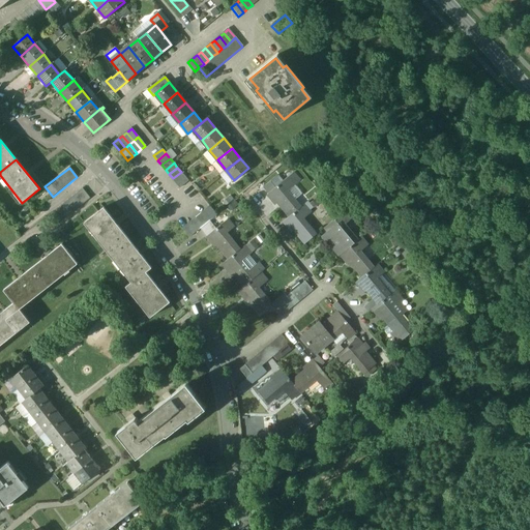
[(181,172),(173,178),(176,183),(184,176),(181,172)]
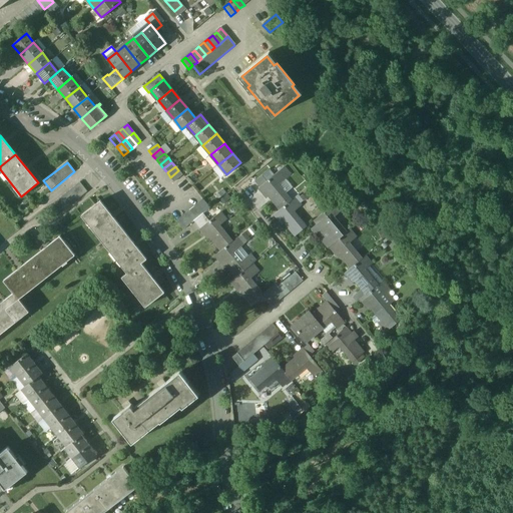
[(284,168),(279,172),(285,180),(290,175),(284,168)]
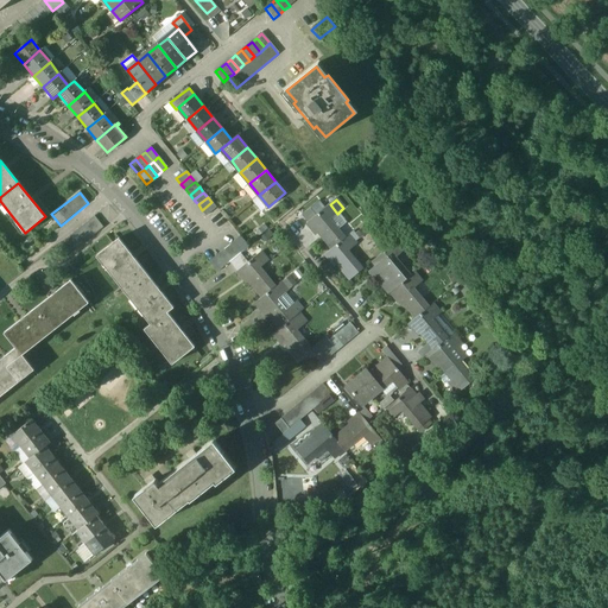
[(318,201),(303,215),(309,222),(325,208),(318,201)]
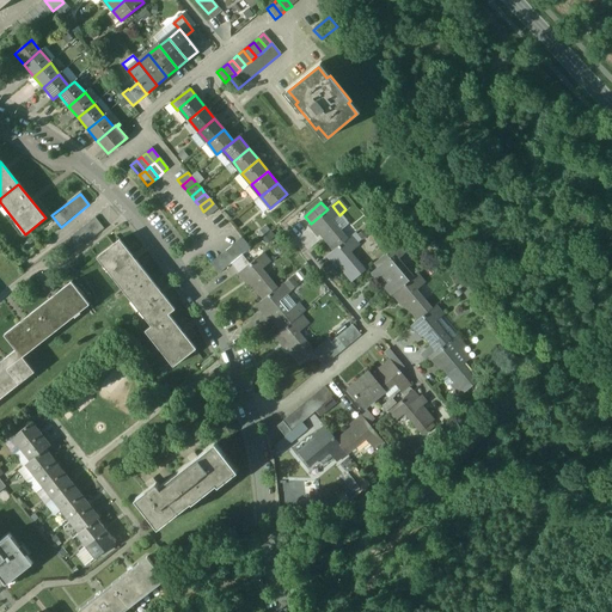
[(213,203),(203,212),(208,216),(218,209),(213,203)]
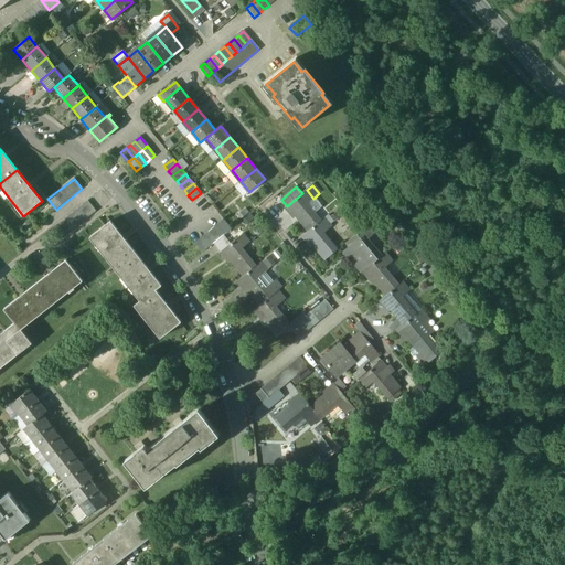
[(287,206),(285,208),(290,214),(292,212),(308,231),(320,221),(313,214),(310,216),(302,208),(313,199),(307,190),(302,193),(287,206)]
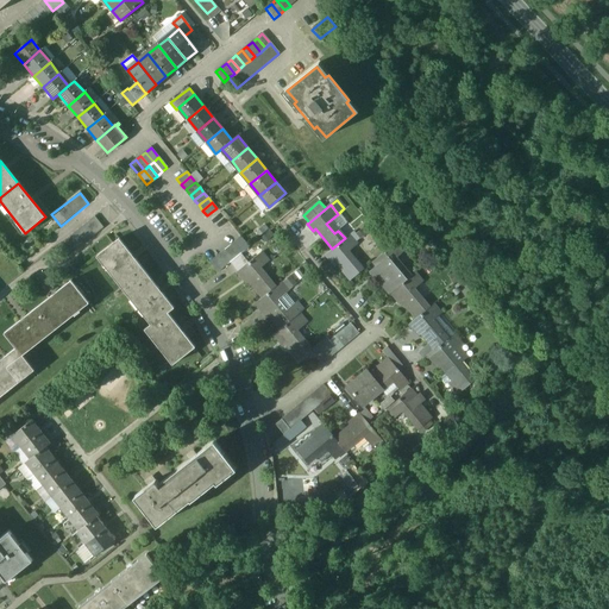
[(94,217),(61,243),(70,255),(104,227),(94,217)]
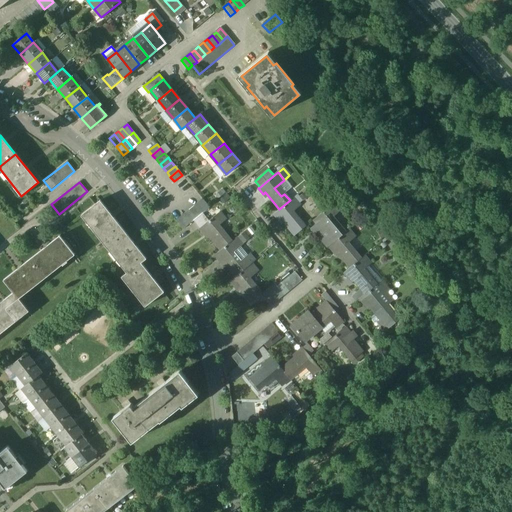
[(279,209),(273,214),(278,220),(280,218),(294,235),(305,227),(299,220),(296,222),(289,214),(299,205),(293,198),(290,200),(279,209)]
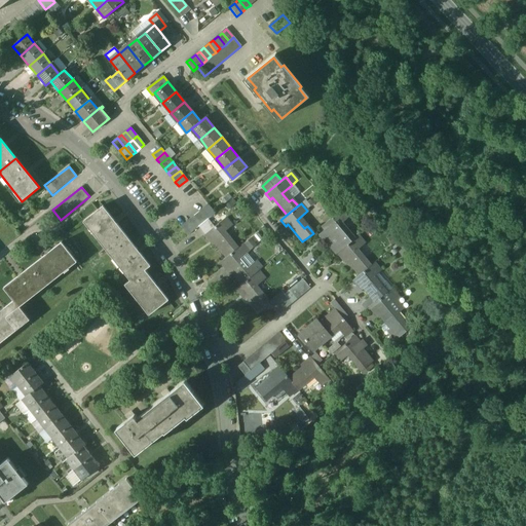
[(208,204),(203,208),(211,217),(215,213),(208,204)]
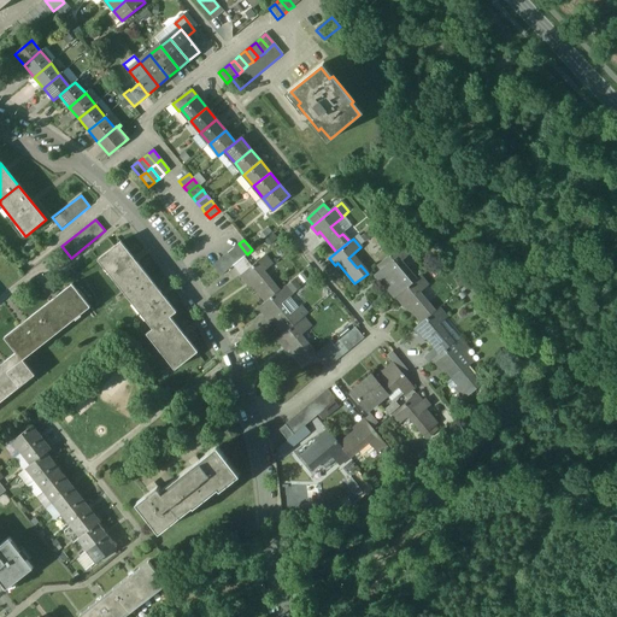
[(125,294),(148,276),(121,242),(98,259),(125,294)]
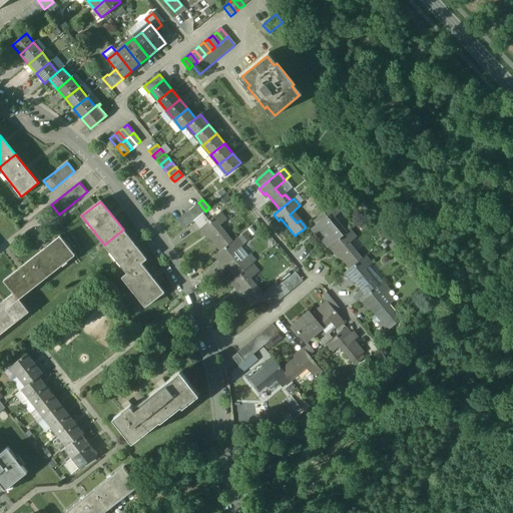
[(205,211),(198,202),(194,206),(201,214),(202,213),(205,211)]
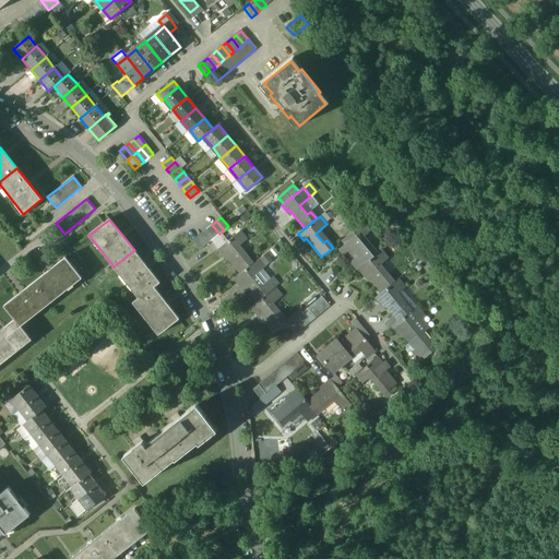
[(364,222),(342,240),(346,245),(343,248),(343,250),(358,270),(359,269),(377,253),(371,246),(368,249),(360,239),(371,230),(364,222)]
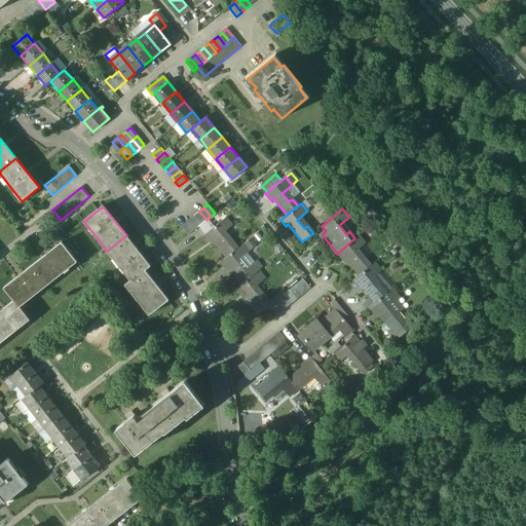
[(207,220),(199,212),(194,216),(201,224),(207,220)]
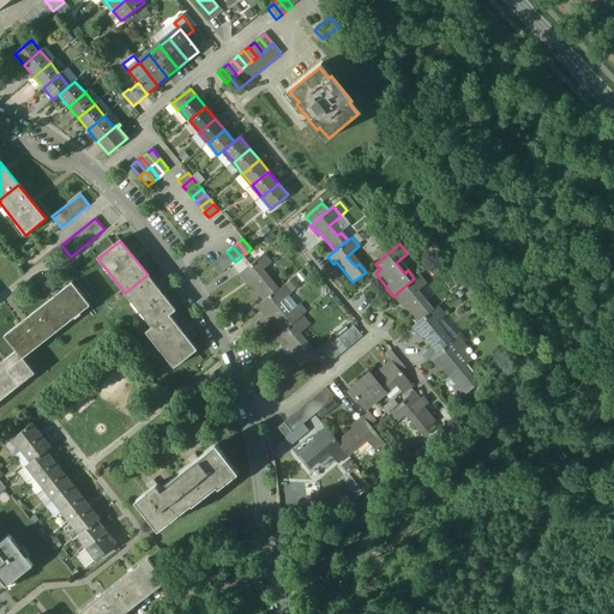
[(235,262),(227,252),(222,256),(230,266),(232,265),(235,262)]
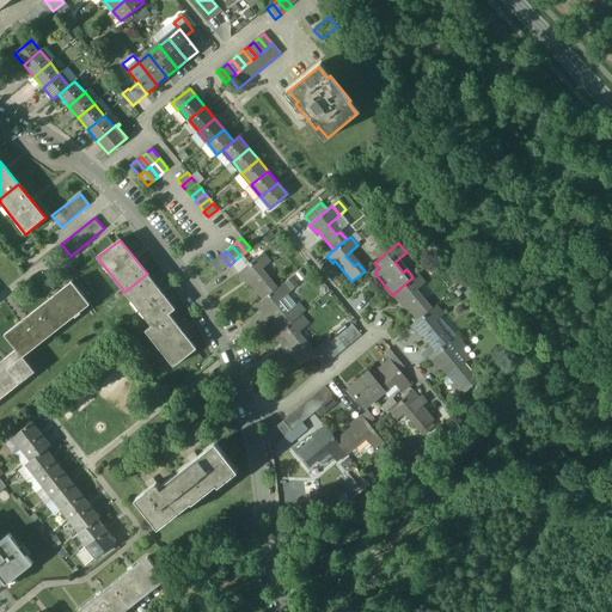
[(239,273),(239,274),(245,281),(246,279),(264,299),(277,288),(270,280),(267,283),(258,273),(270,263),(262,254),(250,264),(239,273)]
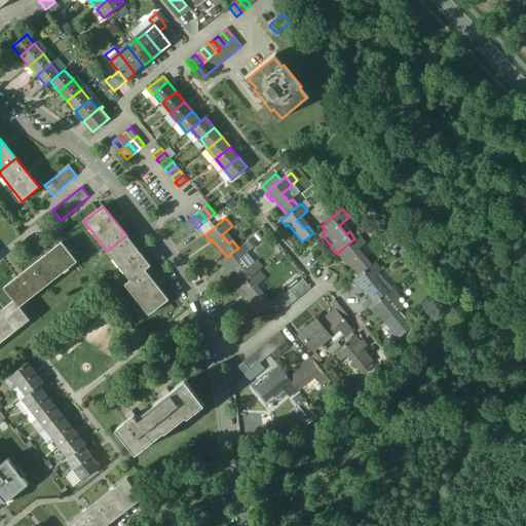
[(197,228),(190,219),(185,223),(192,231),(197,228)]
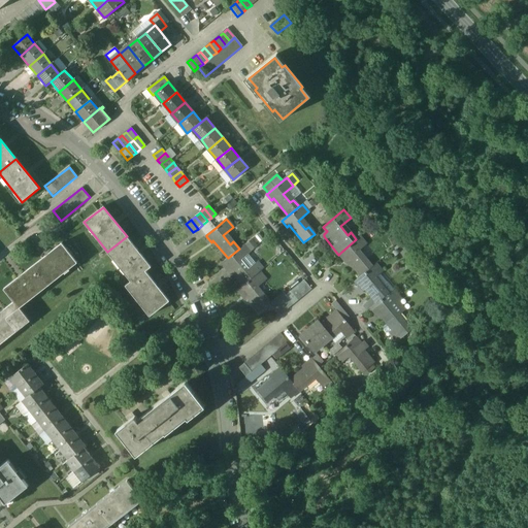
[(216,228),(208,220),(207,221),(202,225),(199,228),(206,235),(216,228)]
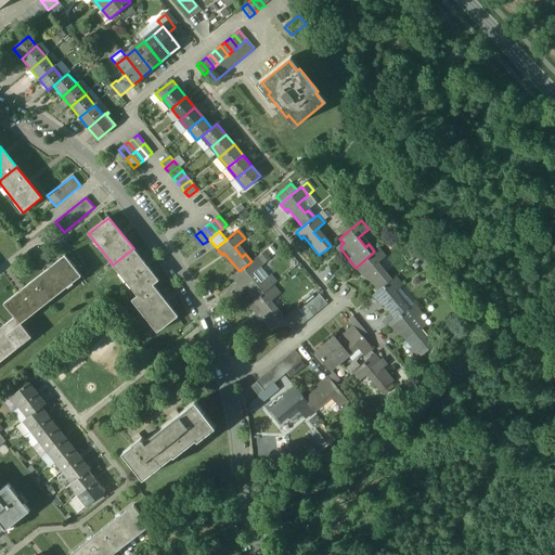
[(195,235),(191,240),(198,248),(203,244),(195,235)]
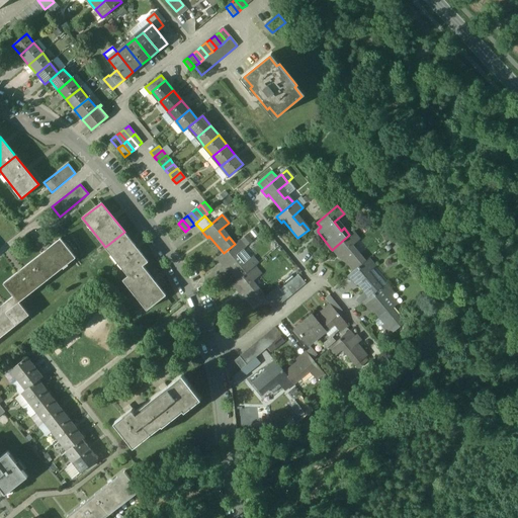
[(143,265),(148,261),(124,232),(105,247),(128,276),(143,265)]
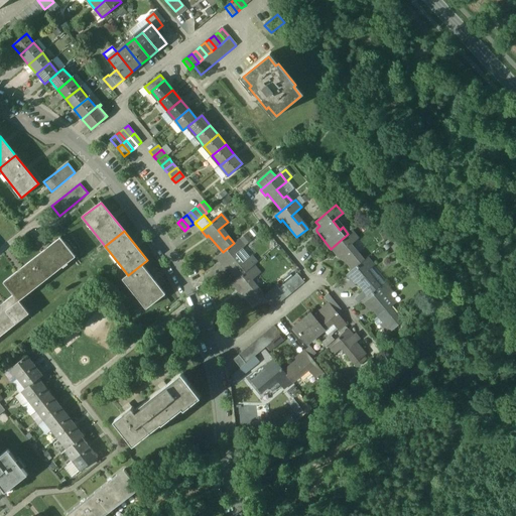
[(348,234),(332,248),(339,258),(341,256),(353,270),(363,261),(358,254),(355,257),(348,248),(358,239),(352,232),(348,234)]
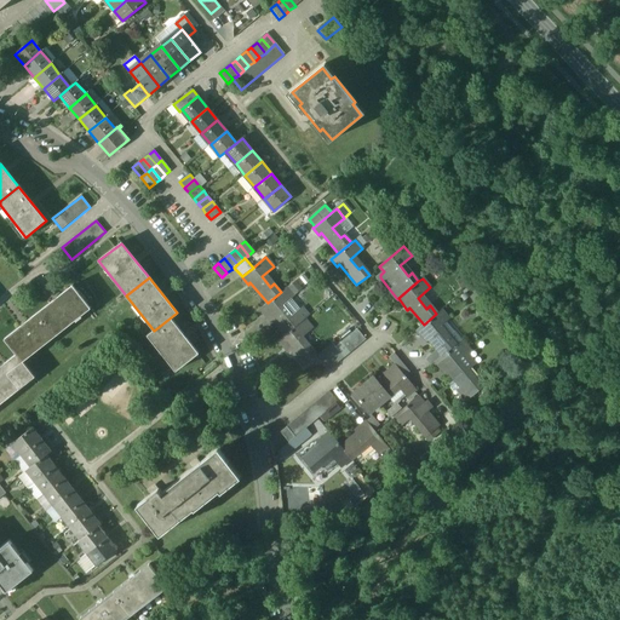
[(38,313),(56,336),(90,309),(72,286),(38,313)]
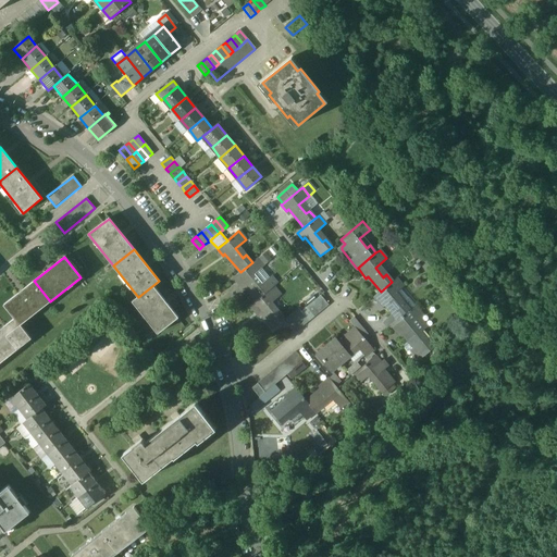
[(240,272),(234,277),(239,284),(242,282),(257,300),(272,288),(276,284),(270,277),(262,268),(256,259),(252,262),(240,272)]
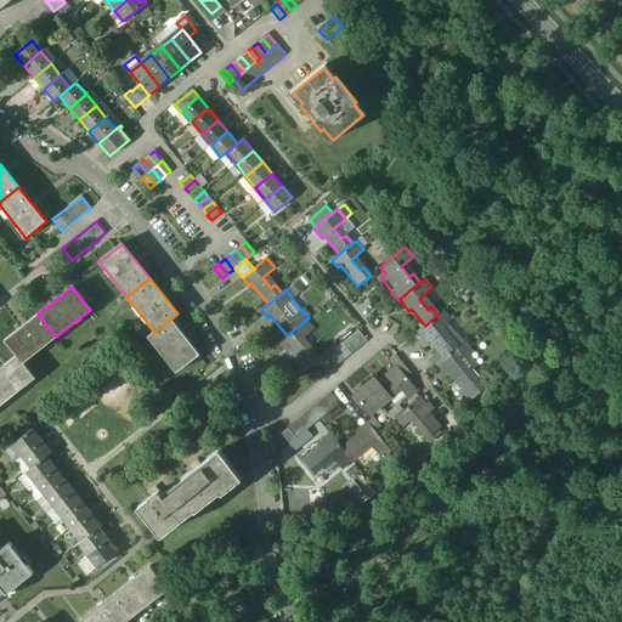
[(425,326),(418,331),(424,338),(427,337),(439,351),(444,357),(457,346),(450,338),(446,341),(437,331),(450,320),(442,311),(437,315),(425,326)]
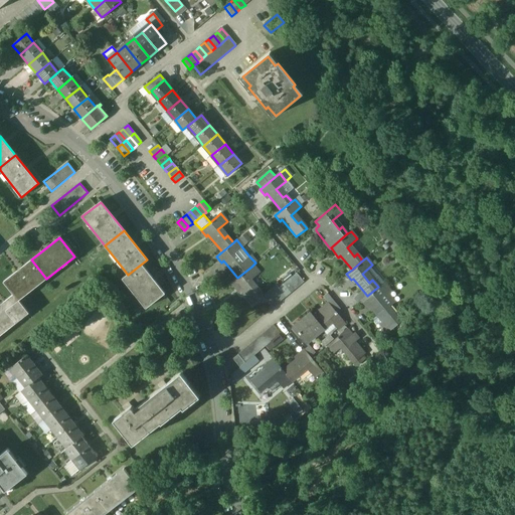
[(13,295),(18,301),(46,279),(31,260),(3,282),(13,295)]
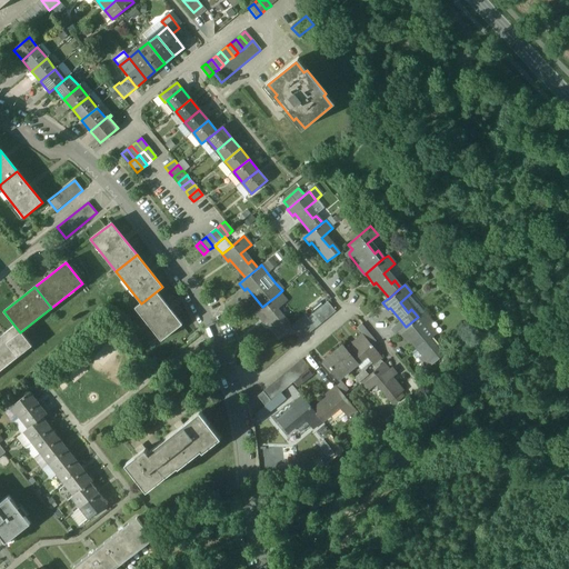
[(157,291),(141,303),(136,308),(161,340),(182,325),(157,291)]
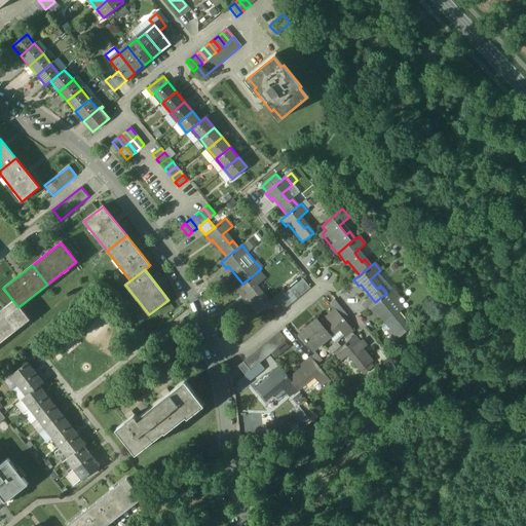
[(242,284),(236,289),(241,295),(243,294),(258,311),(269,301),(263,294),(259,296),(253,289),(263,279),(257,272),(242,284)]
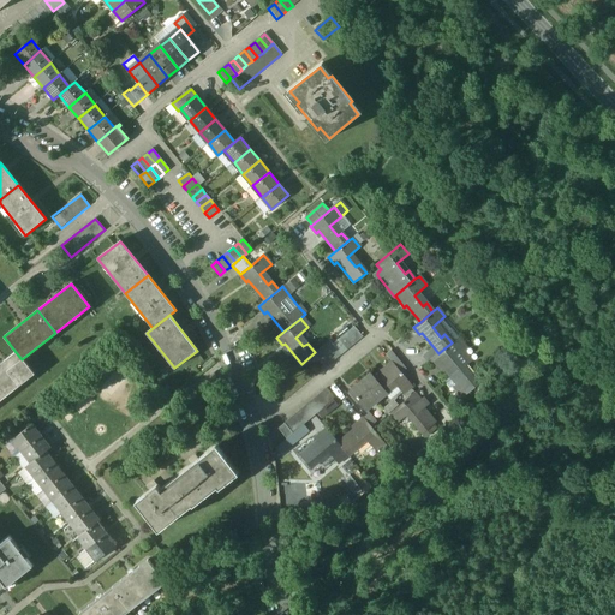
[(363,336),(354,326),(348,330),(358,340),(363,336)]
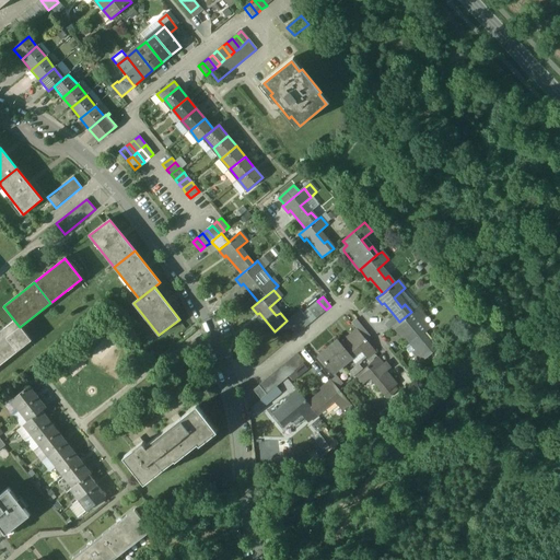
[(326,310),(317,301),(313,305),(321,314),(326,310)]
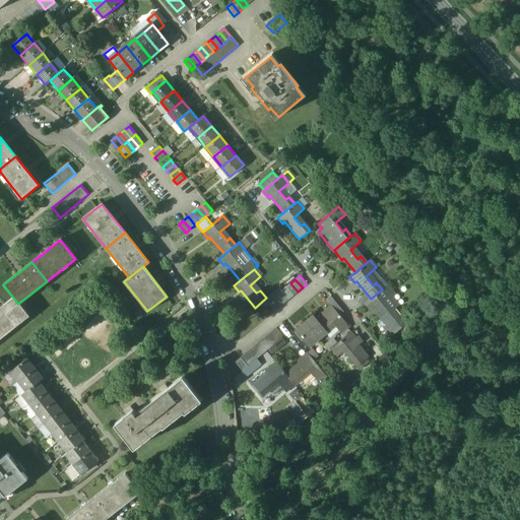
[(298,291),(290,283),(286,286),(294,296),(298,291)]
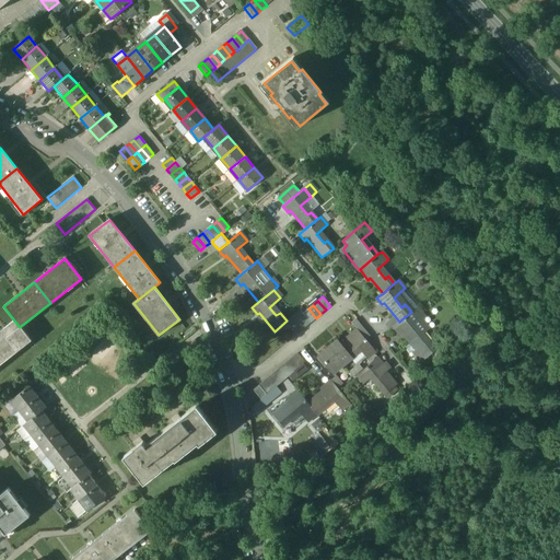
[(316,318),(308,308),(303,313),(311,322),(316,318)]
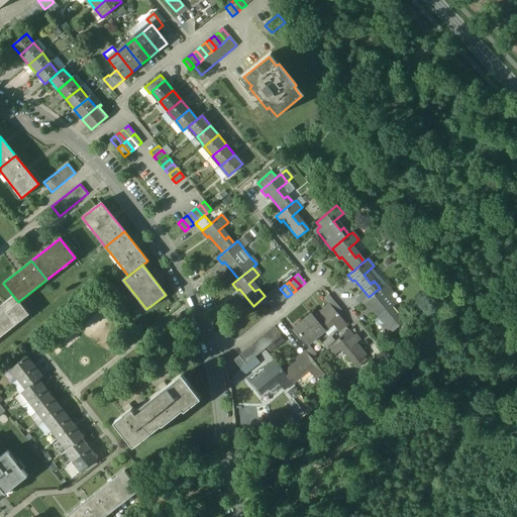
[(369,297),(363,302),(372,312),(373,310),(384,324),(396,314),(390,308),(395,303),(388,294),(390,293),(383,285),(380,288),(369,297)]
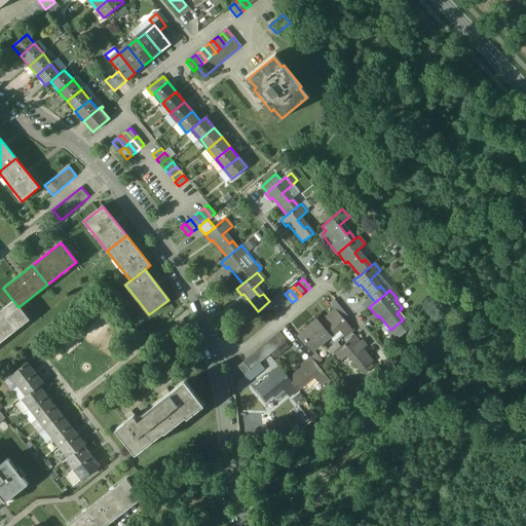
[(371,297),(361,305),(366,310),(369,307),(375,302),(371,297)]
